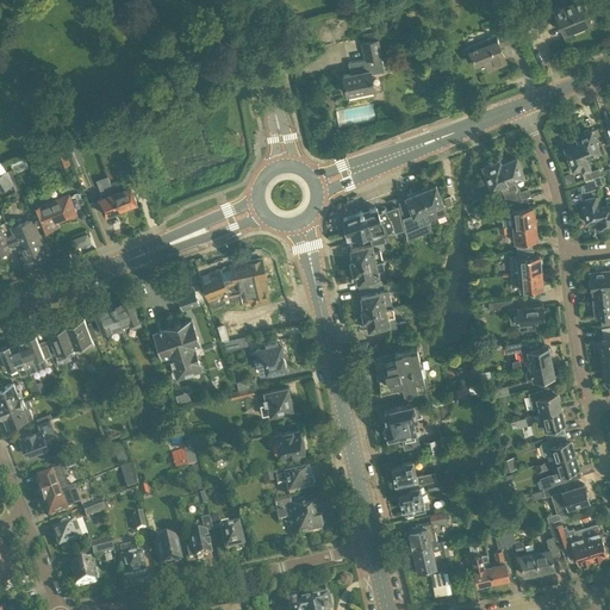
[(554,6),(551,7),(548,4),(540,7),(541,11),(537,13),(541,23),(554,18),(556,26),(560,25),(564,32),(591,22),(582,0),(560,0),(562,5),(554,7),(554,6)]
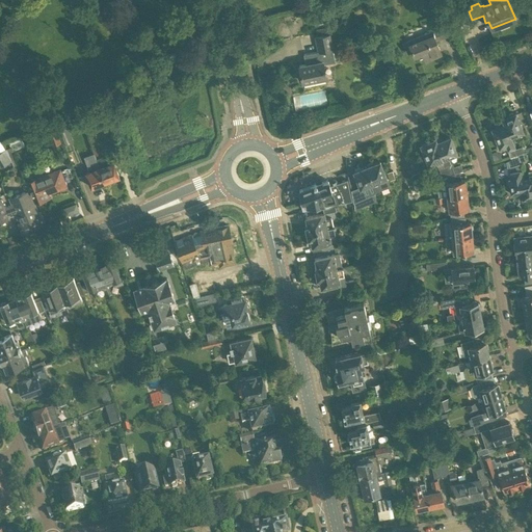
[(432,31),(425,34),(402,43),(406,54),(411,52),(414,57),(427,52),(430,59),(442,55),(435,42),(450,35),(444,20),(430,26),(432,31)]
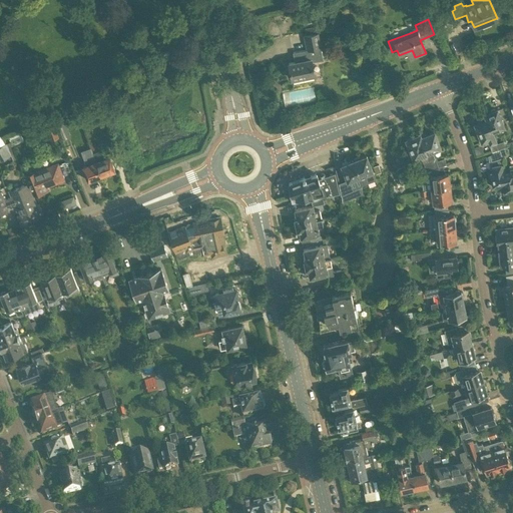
[(307,49),(293,52),(295,62),(288,63),(292,78),(314,74),(312,62),(323,59),(321,47),(318,32),(304,35),(307,49)]
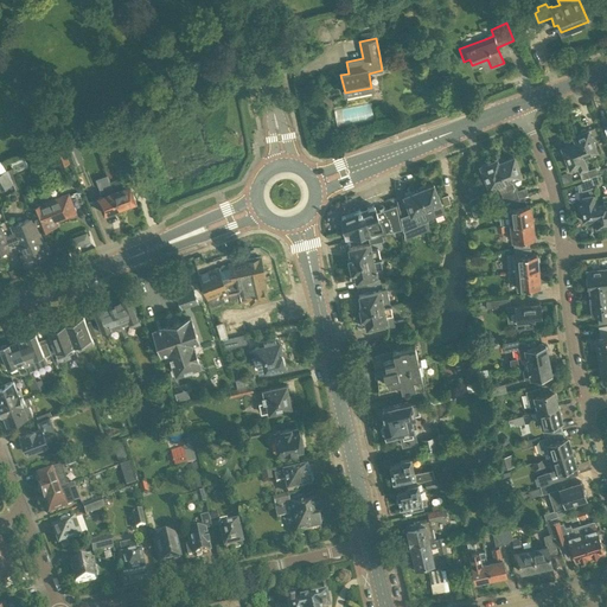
[(576,141),(583,160),(589,158),(588,153),(595,149),(587,129),(573,135),(575,141),(576,141)]
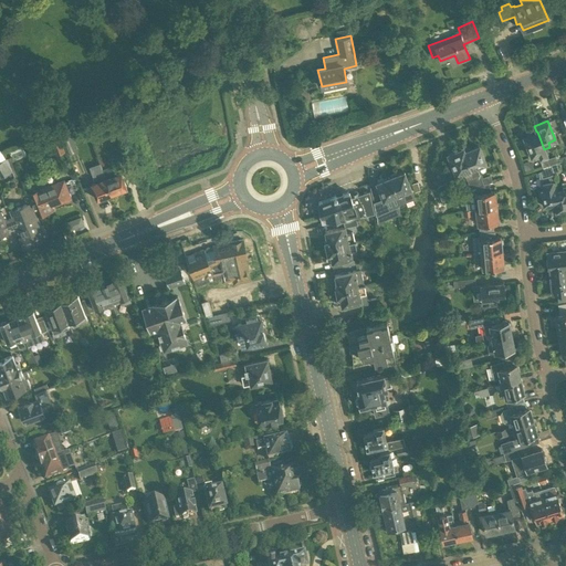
[(537,132),(536,132),(524,137),(533,160),(546,155),(544,149),(537,132)]
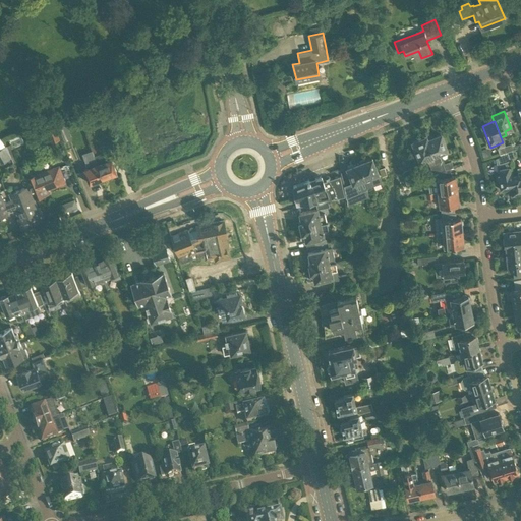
[(56,129),(46,133),(50,143),(60,139),(56,129)]
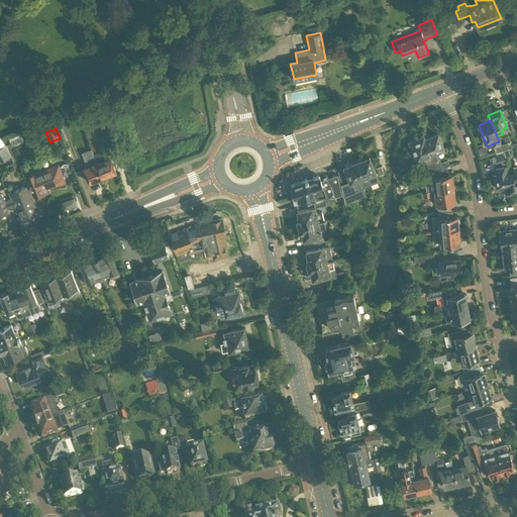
[(435,171),(442,169),(435,152),(443,148),(437,133),(424,138),(435,171)]
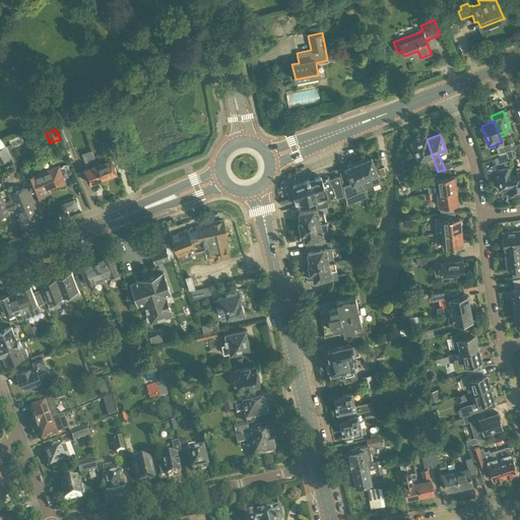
[(438,172),(427,139),(426,136),(411,141),(415,151),(410,153),(413,161),(418,159),(418,160),(426,157),(433,174),(438,172)]
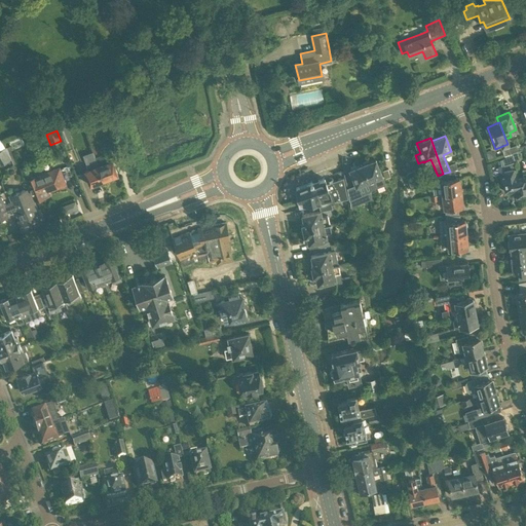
[(510,147),(512,153),(517,151),(519,151),(517,145),(510,147)]
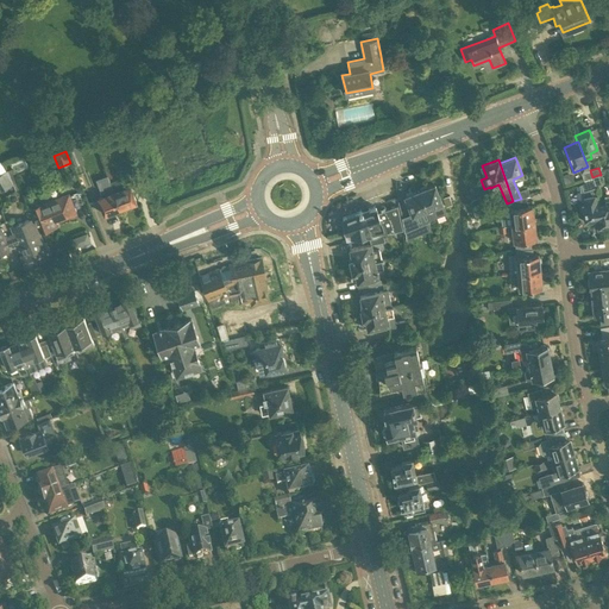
[(7,170),(0,175),(0,174),(0,175),(7,186),(12,183),(7,170)]
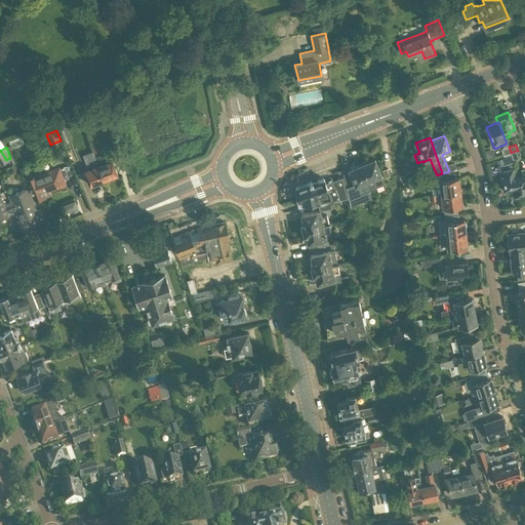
[(511,153),(509,147),(500,149),(502,155),(511,153)]
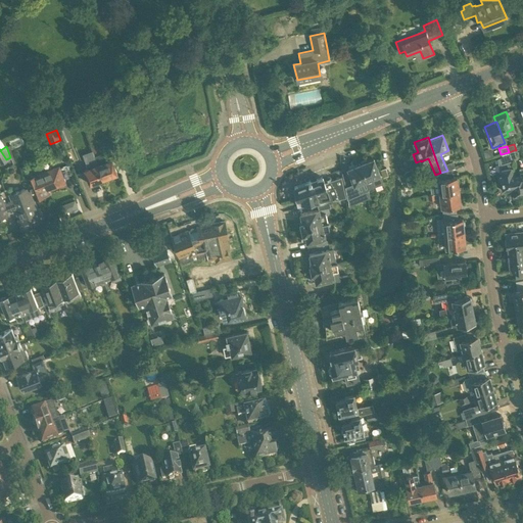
[(85,153),(90,168),(84,170),(90,184),(102,180),(94,157),(92,151),(85,153)]
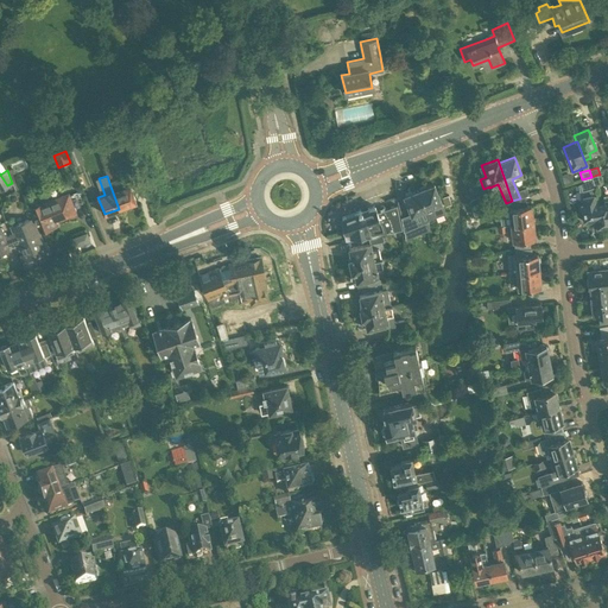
[(109,183),(119,209),(137,202),(127,181),(122,182),(120,178),(109,183)]
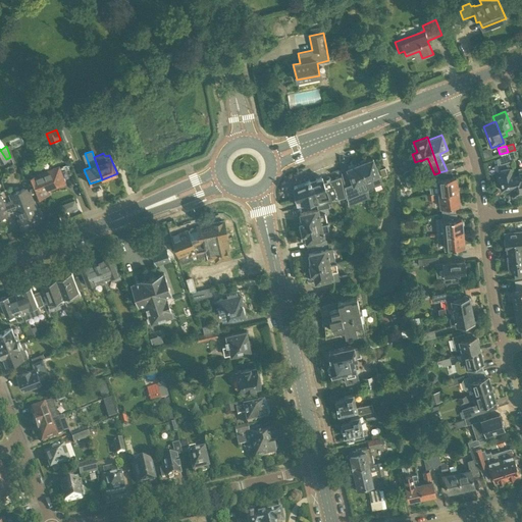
[(509,154),(501,156),(498,158),(500,164),(510,160),(509,157),(509,154)]
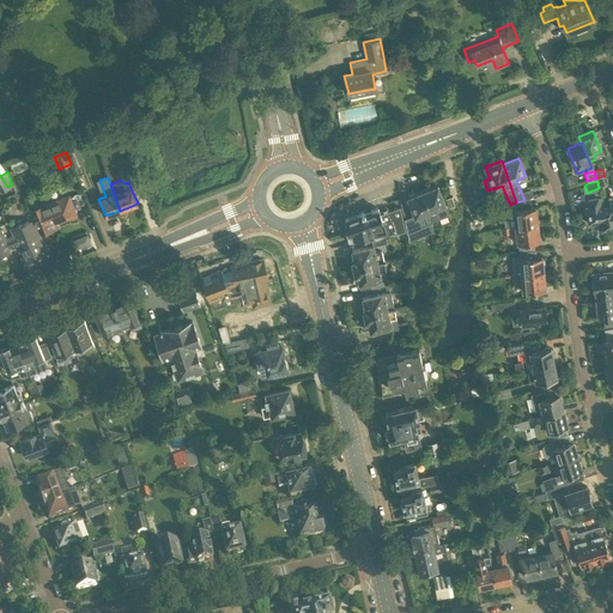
[(423,192),(430,211),(435,208),(438,218),(449,214),(437,186),(423,192)]
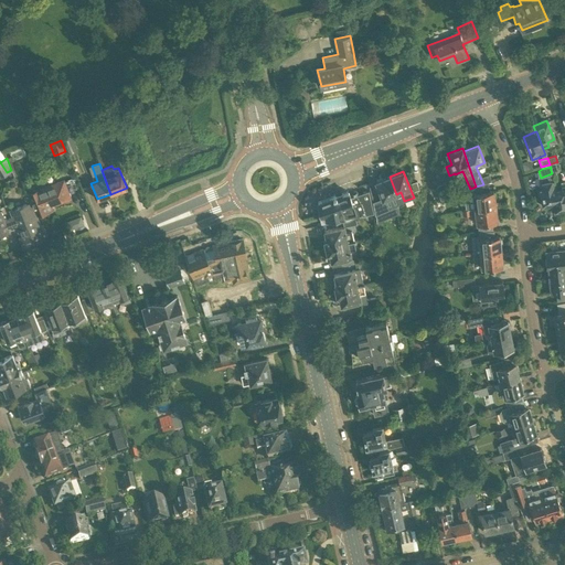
[(396,194),(390,177),(375,182),(382,200),(383,200),(385,204),(392,201),(390,196),(396,194)]
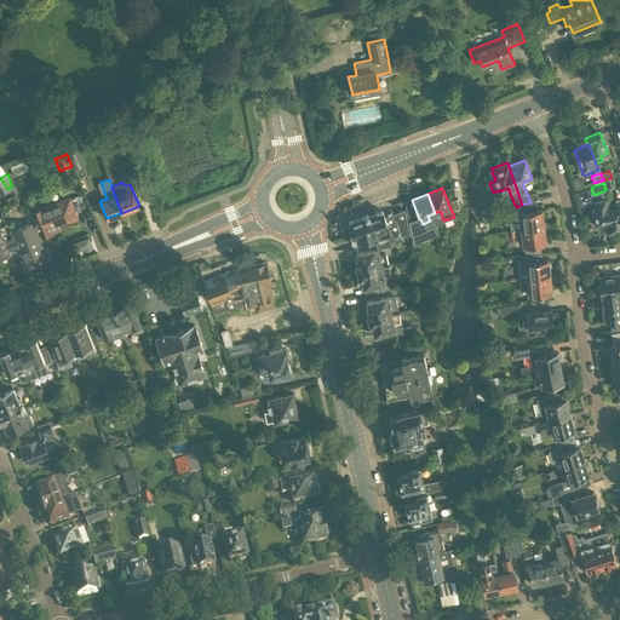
[(612,230),(609,210),(607,197),(592,200),(596,227),(606,225),(606,231),(612,230)]
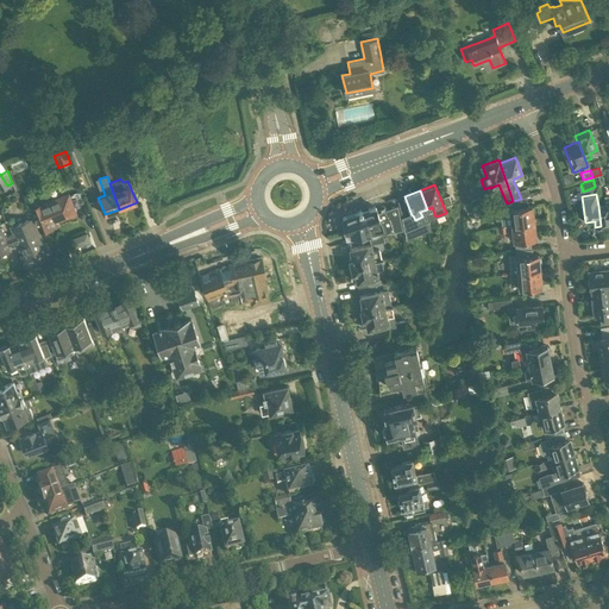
[(608,194),(603,196),(604,205),(598,206),(601,226),(608,224),(608,194)]
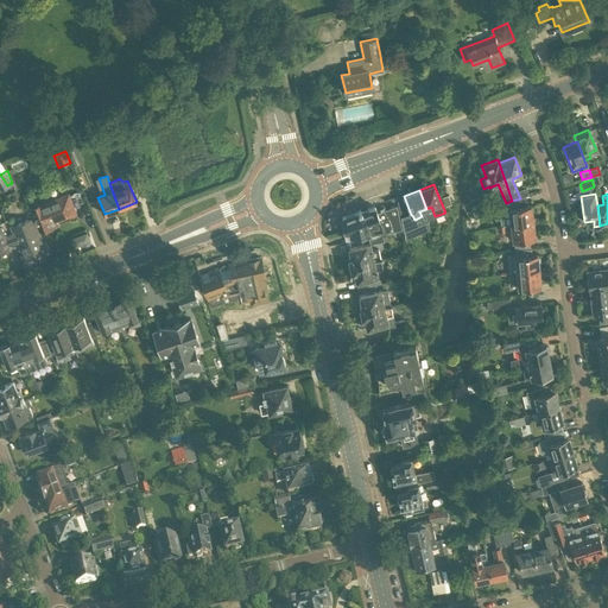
[(30,209),(33,219),(37,227),(39,233),(39,232),(58,225),(55,217),(65,213),(68,217),(76,215),(69,195),(42,206),(42,204),(30,209)]
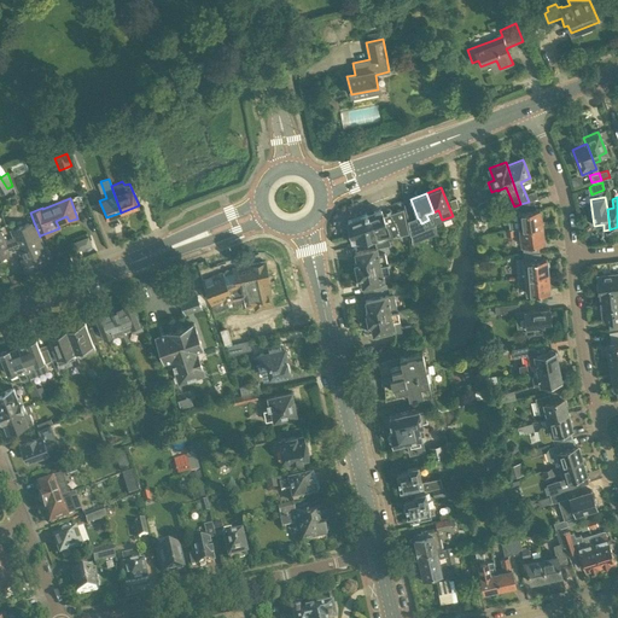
[(476,204),(482,219),(495,214),(490,199),(476,204)]
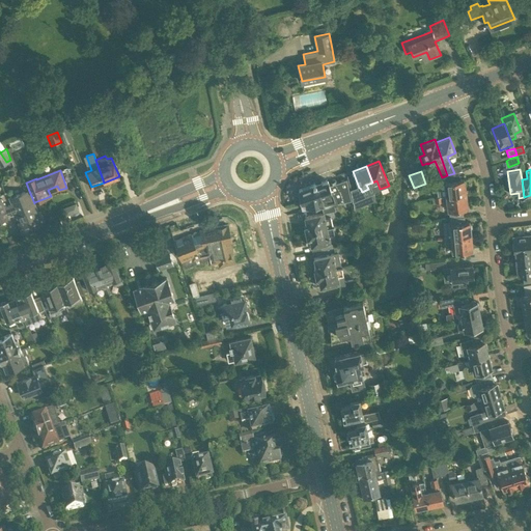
[(454,173),(447,175),(448,182),(444,182),(446,196),(466,194),(464,179),(459,179),(458,171),(454,173)]
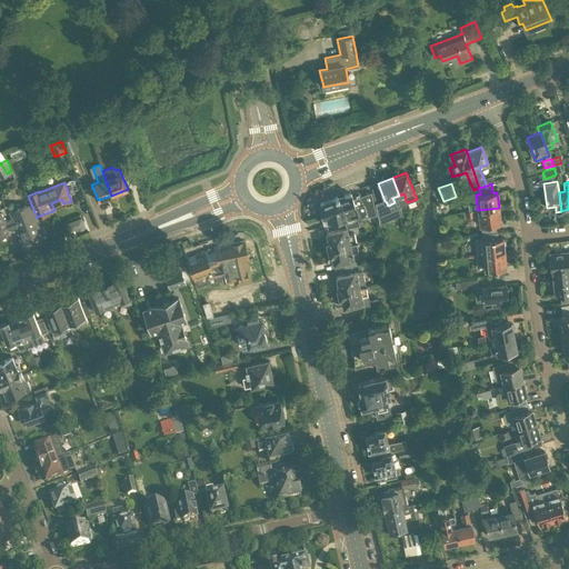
[(352,221),(360,219),(362,219),(361,217),(376,215),(371,192),(352,199),(350,192),(343,196),(342,192),(337,193),(338,197),(319,203),(323,221),(346,217),(347,221),(352,220),(352,221)]
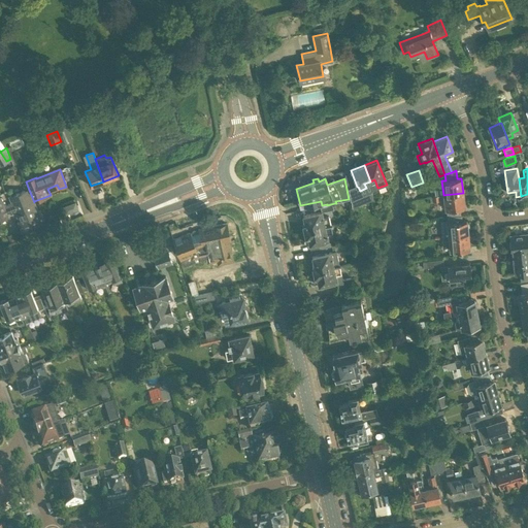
[(32,197),(29,190),(9,198),(10,203),(4,205),(1,197),(0,197),(0,220),(8,217),(8,216),(14,213),(22,231),(35,226),(32,217),(33,217),(26,200),(32,197)]
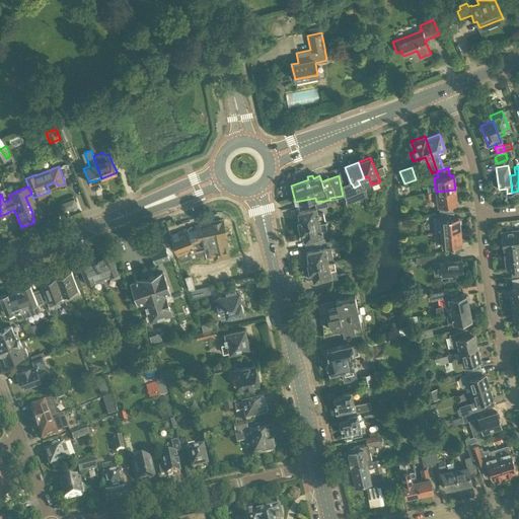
[(455,190),(436,192),(439,214),(453,212),(452,204),(456,204),(455,190)]
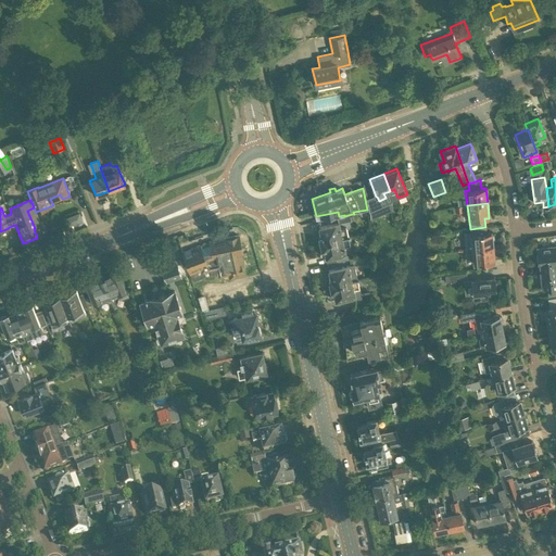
[(36,213),(34,207),(27,211),(35,228),(34,228),(37,238),(47,234),(41,222),(40,223),(36,212),(36,213)]
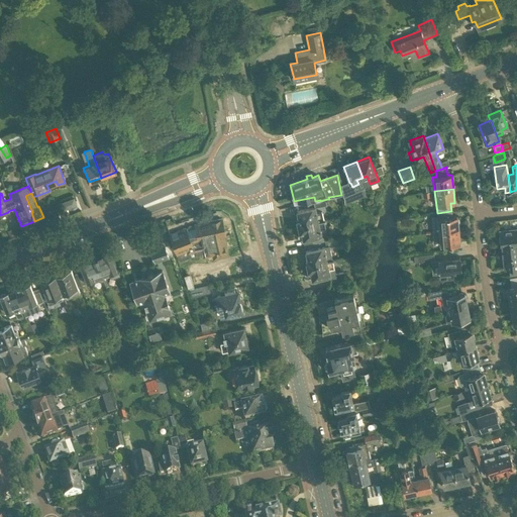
[(65,210),(67,209),(77,205),(74,197),(61,202),(65,210)]
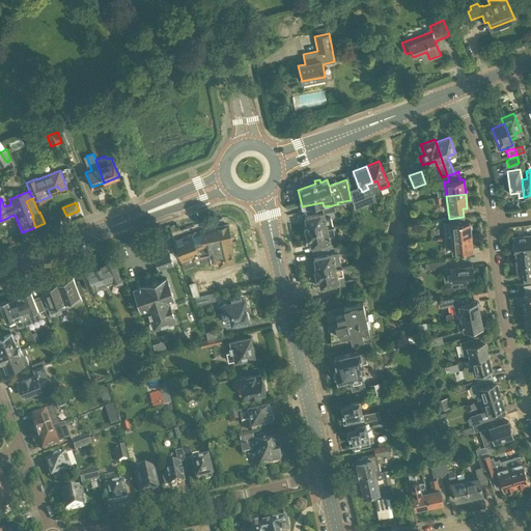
[(322,207),(324,206),(323,202),(302,206),(303,212),(322,207)]
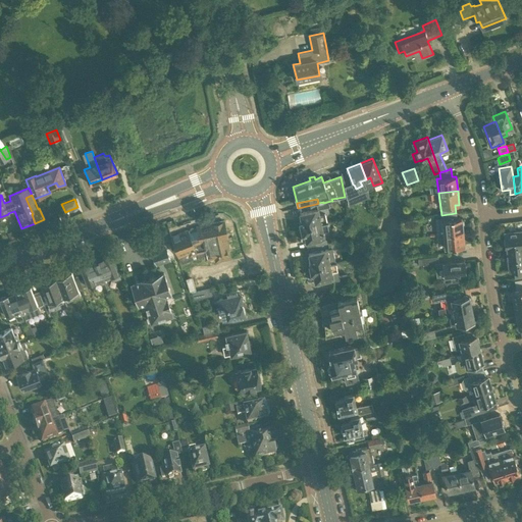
[(323,202),(318,203),(316,204),(317,209),(318,209),(329,207),(331,206),(330,201),(323,203),(323,202)]
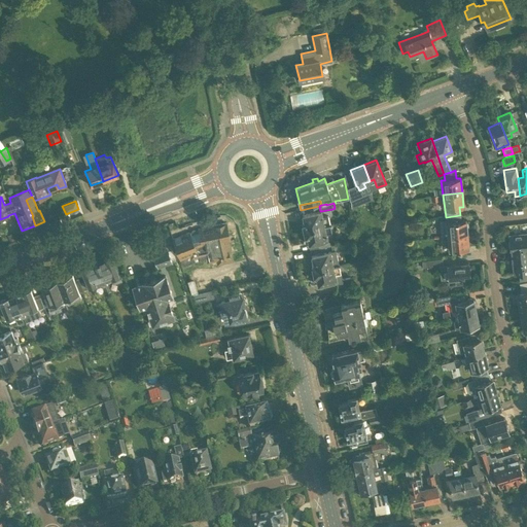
[(303,231),(329,224),(327,216),(322,217),(321,211),(320,211),(302,215),(304,223),(302,224),(303,231)]
